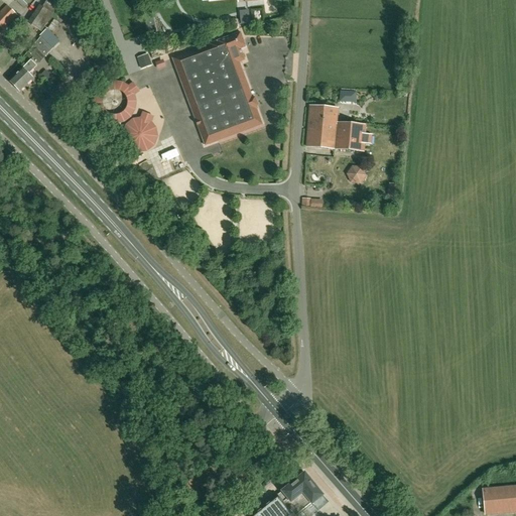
[(14,0),(23,9),(31,2),(28,0),(14,0)]
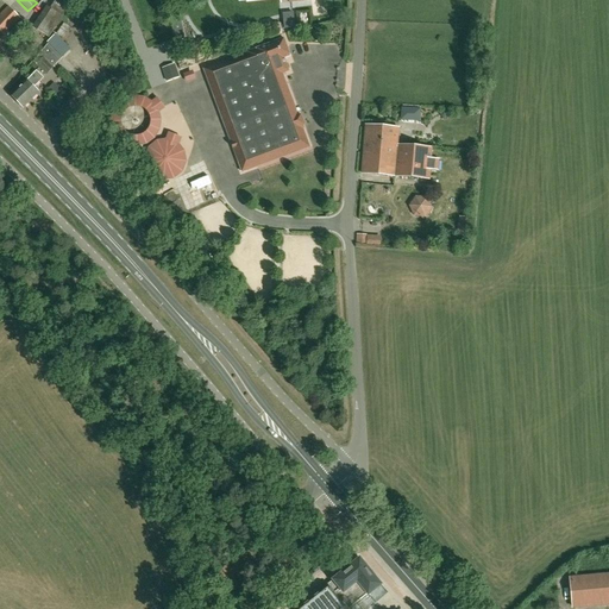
[(51,10),(62,17),(68,8),(57,1),(51,10)]
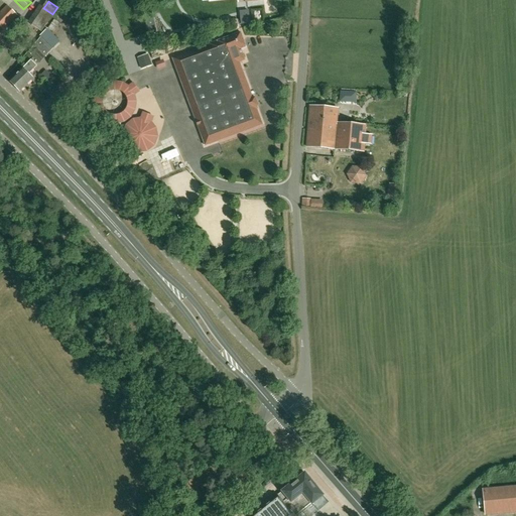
[(0,11),(0,27),(3,30),(17,15),(6,5),(0,11)]
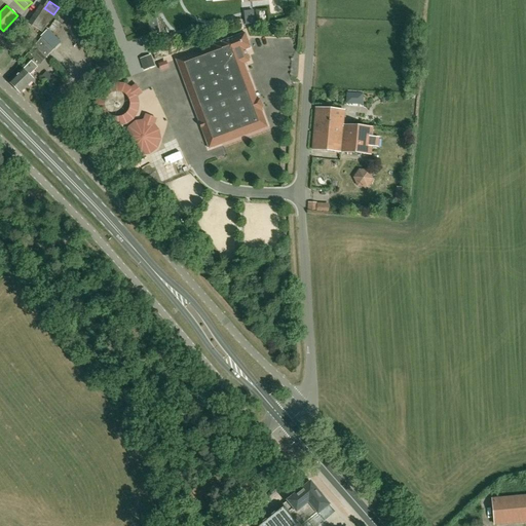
[(254,11),(245,12),(246,26),(256,25),(254,11)]
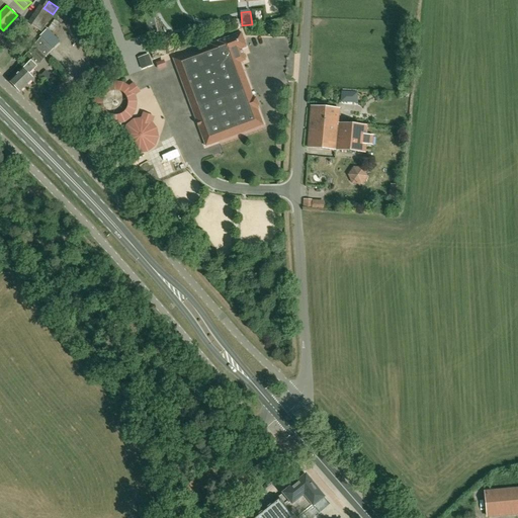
[(149,35),(158,34),(154,18),(152,18),(151,12),(146,13),(147,19),(146,19),(149,35)]
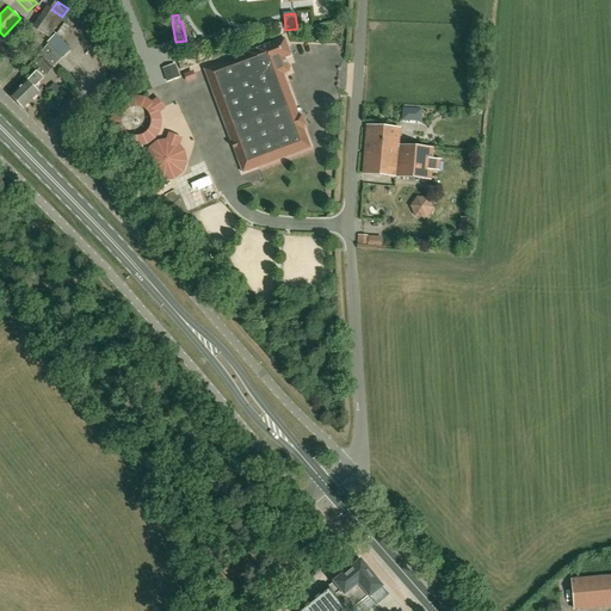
[(297,115),(297,112),(283,74),(289,72),(284,59),(290,56),(284,38),(247,53),(204,69),(241,173),(309,148),(303,129),(304,129),(298,113),(297,115)]
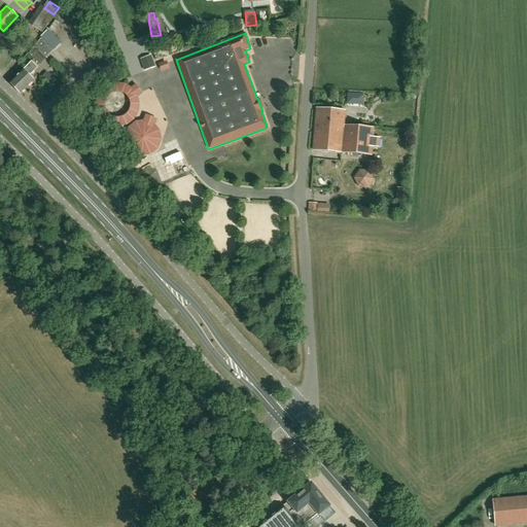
[(54,49),(40,36),(28,53),(40,65),(54,49)]
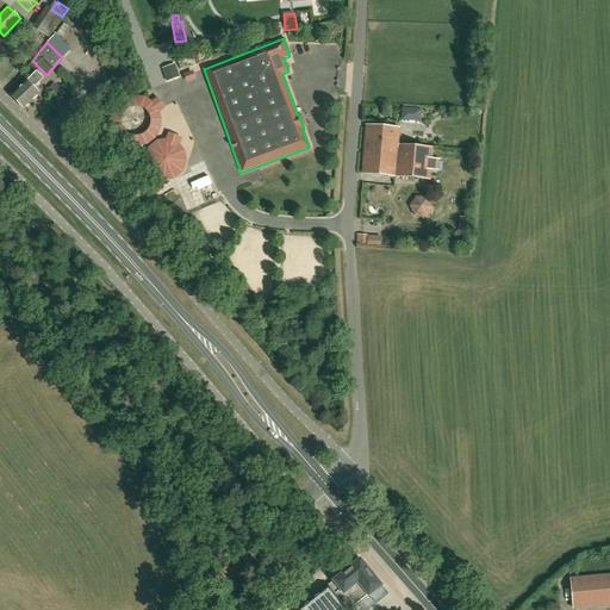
[(99,49),(93,58),(99,62),(104,51),(99,49)]
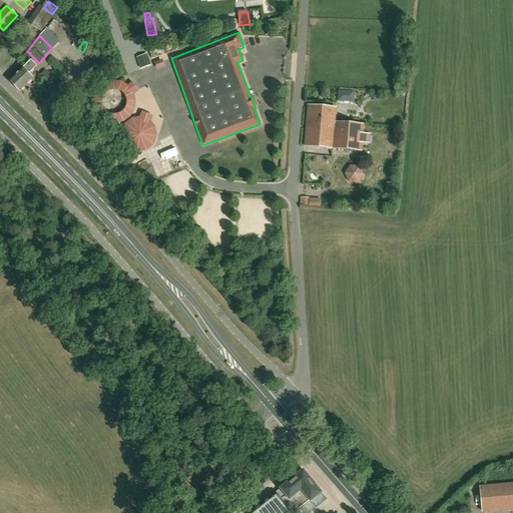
[(146,54),(136,57),(140,69),(150,65),(146,54)]
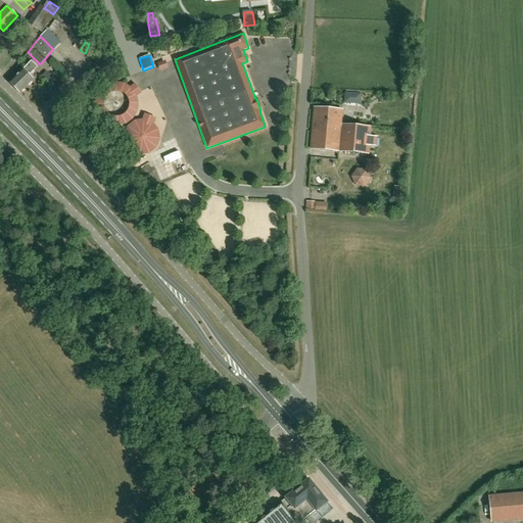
[(37,66),(31,60),(9,82),(19,92),(32,80),(29,76),(37,66)]
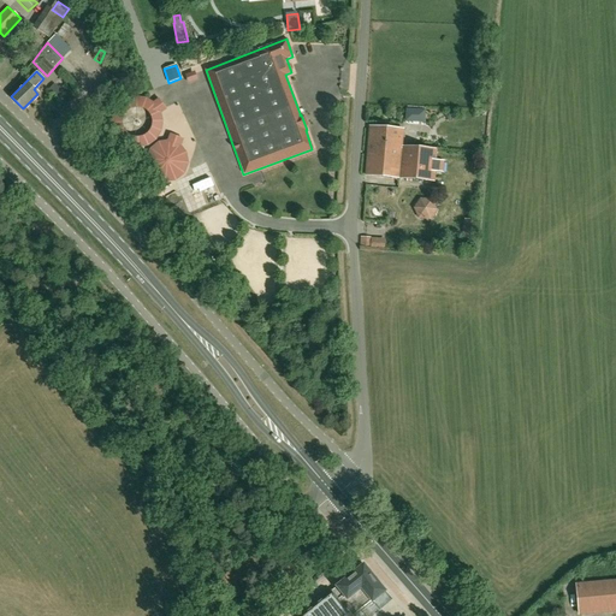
[(371,126),(367,175),(432,181),(434,152),(402,148),(403,129),(371,126)]
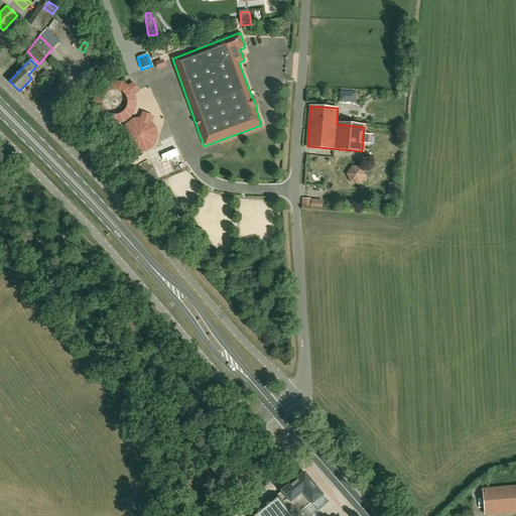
[(125,125),(122,133),(123,142),(129,149),(138,153),(147,151),(154,146),(158,137),(156,128),(152,122),(154,117),(142,112),(140,118),(133,119),(125,125)]
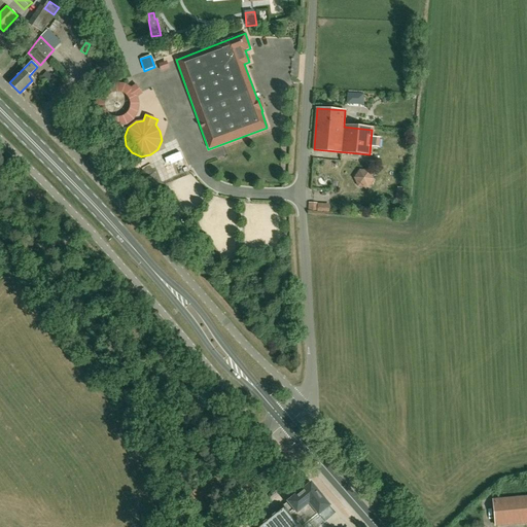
[(179,141),(168,145),(170,151),(181,147),(179,141)]
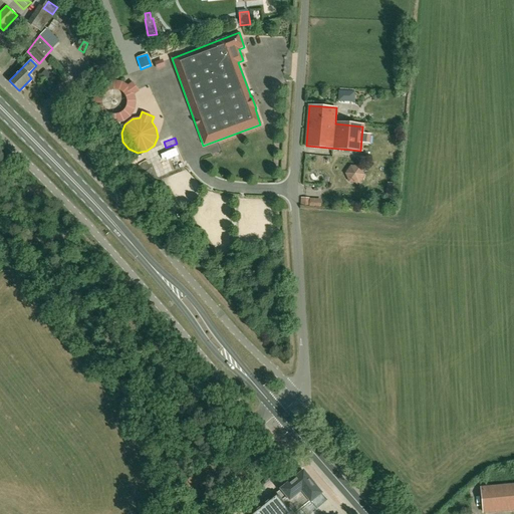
[(351,166),(346,173),(350,181),(359,182),(364,174),(360,167),(351,166)]
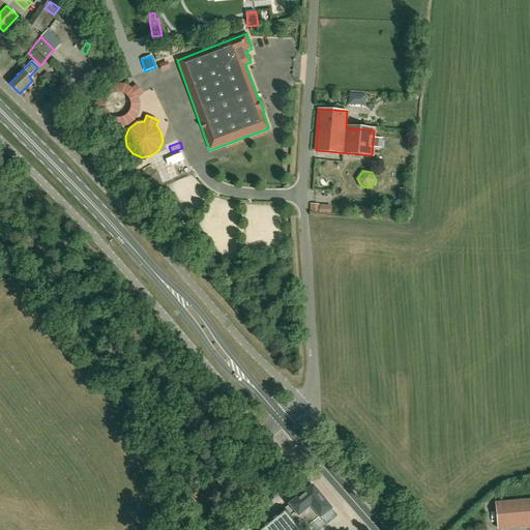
[(409,189),(400,188),(399,204),(409,205),(409,189)]
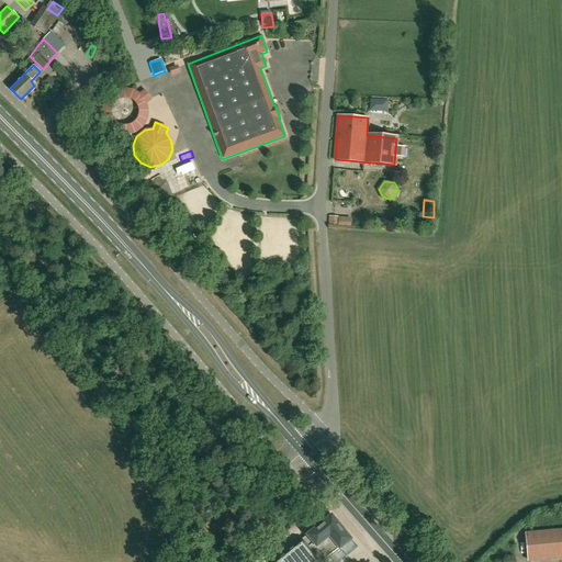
[(351,227),(351,217),(329,216),(328,226),(351,227)]
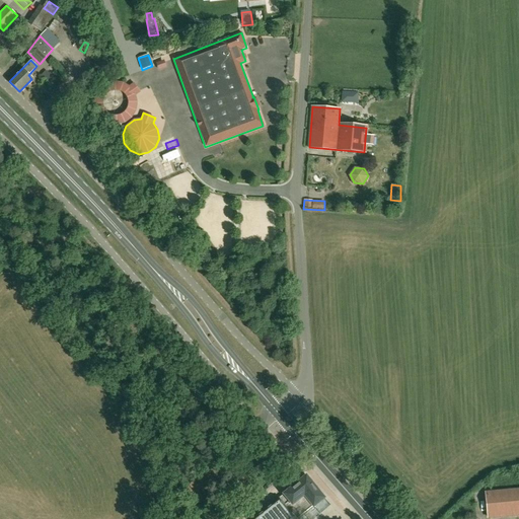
[(181,240),(186,246),(193,242),(190,236),(181,240)]
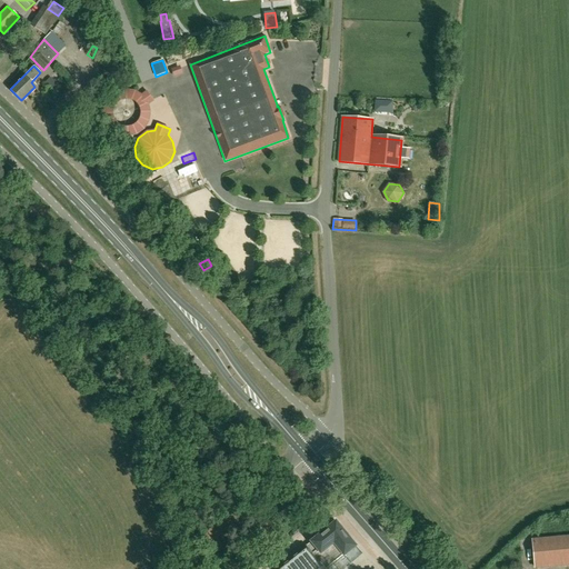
[(321,458),(317,462),(330,476),(335,471),(321,458)]
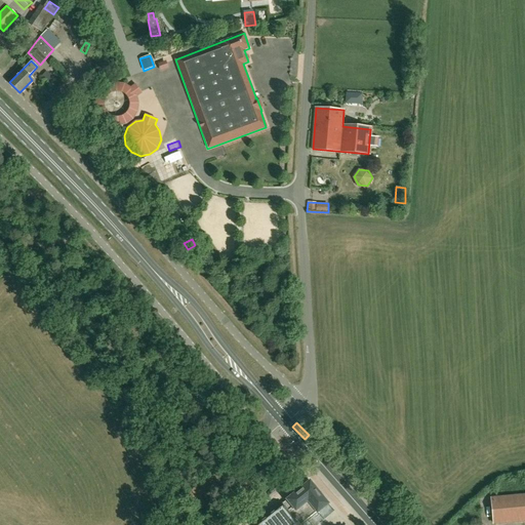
[(255,524),(300,524),(327,503),(310,482),(255,524)]
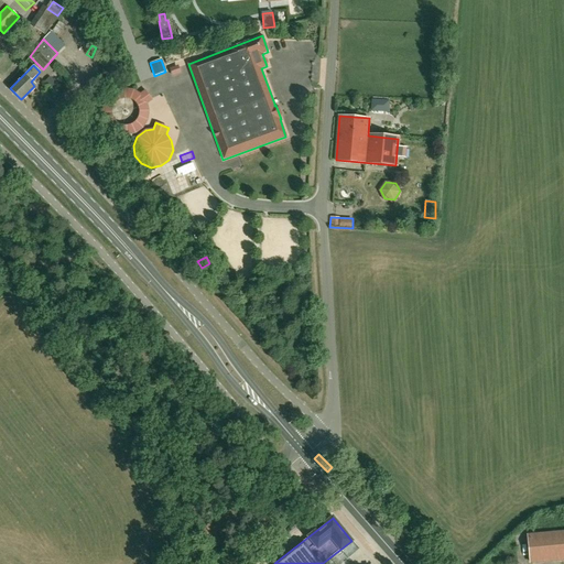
[(563,531),(527,535),(529,562),(563,557),(563,531)]
